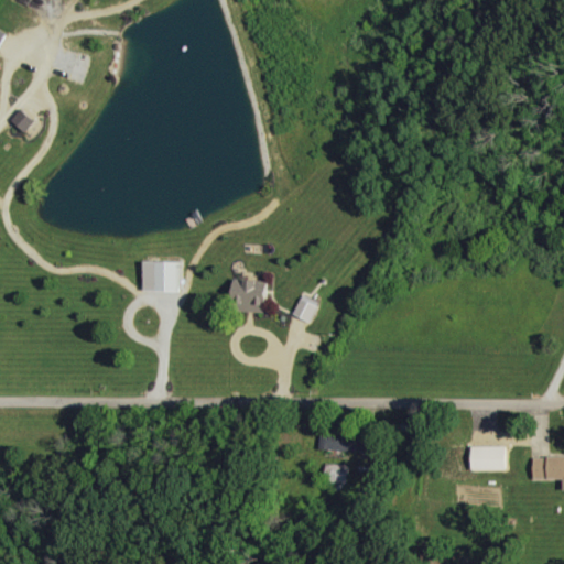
[(28,132),(38,121),(24,109),(14,120),(28,132)]
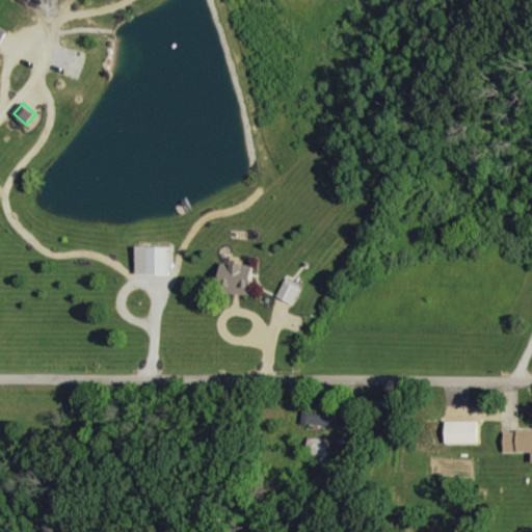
[(169,274),(170,246),(136,246),(135,274),(169,274)]
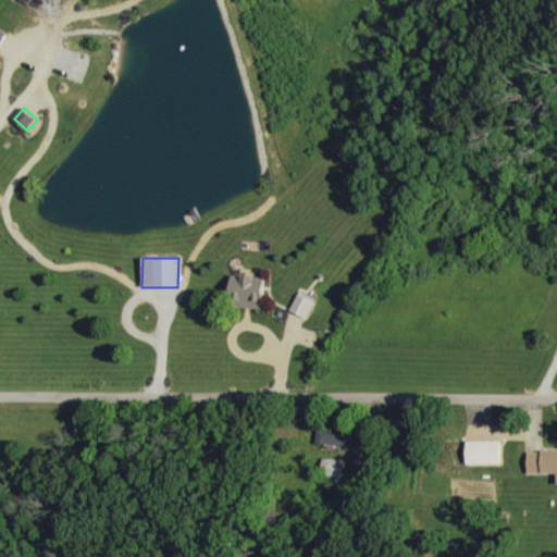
[(232,308),(264,308),(265,276),(232,276),(232,308)]
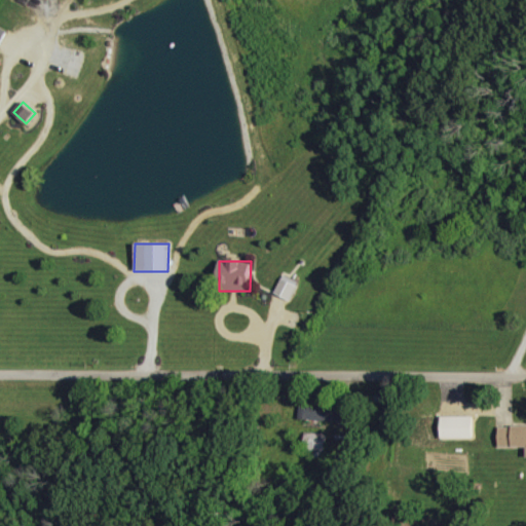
[(474,439),(474,416),(441,416),(442,439),(474,439)]
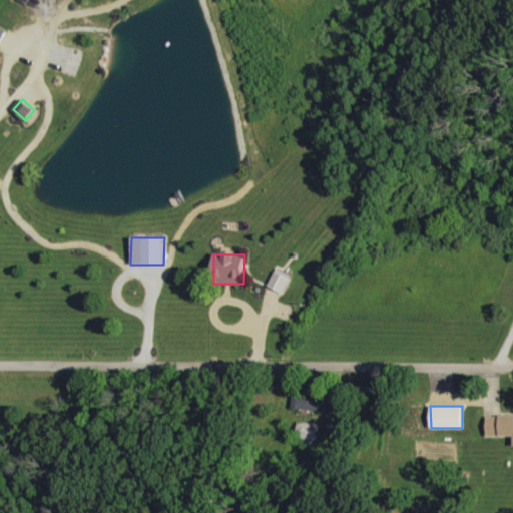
[(512,415),(487,416),(487,436),(512,435),(512,415)]
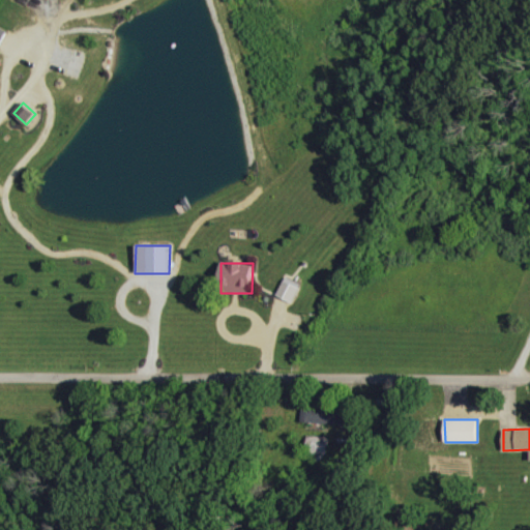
[(328,437),(307,436),(306,453),(327,453),(328,437)]
